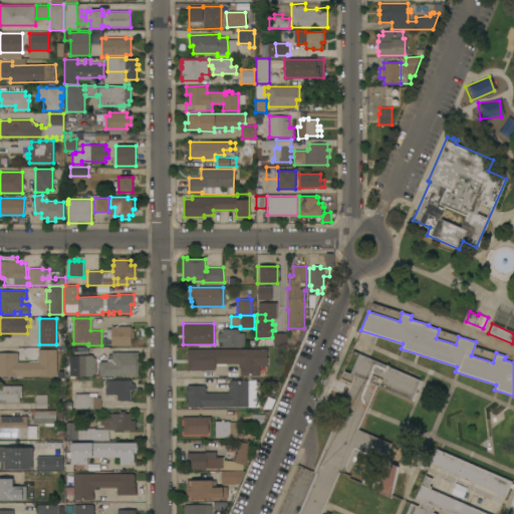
[(111,345),(111,338),(106,338),(106,328),(111,328),(111,326),(131,326),(131,327),(134,327),(134,337),(131,337),(131,345),(111,345)]
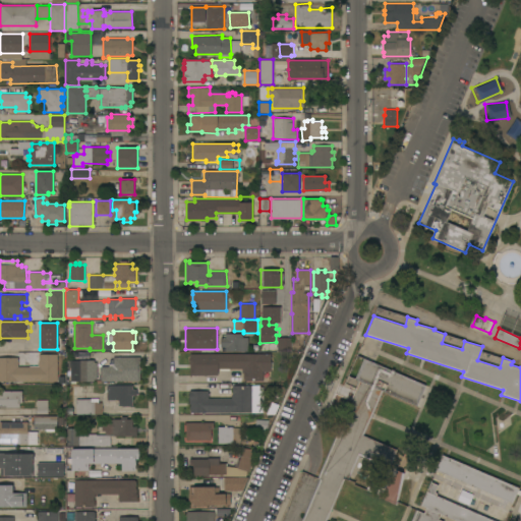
[(242,333),(242,337),(247,337),(247,351),(225,351),(225,347),(220,347),(220,338),(225,338),(225,333),(242,333)]
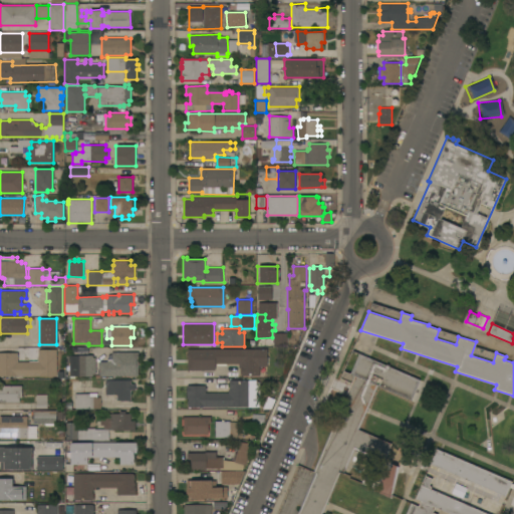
[(273,332),(286,332),(286,346),(273,346),(273,332)]
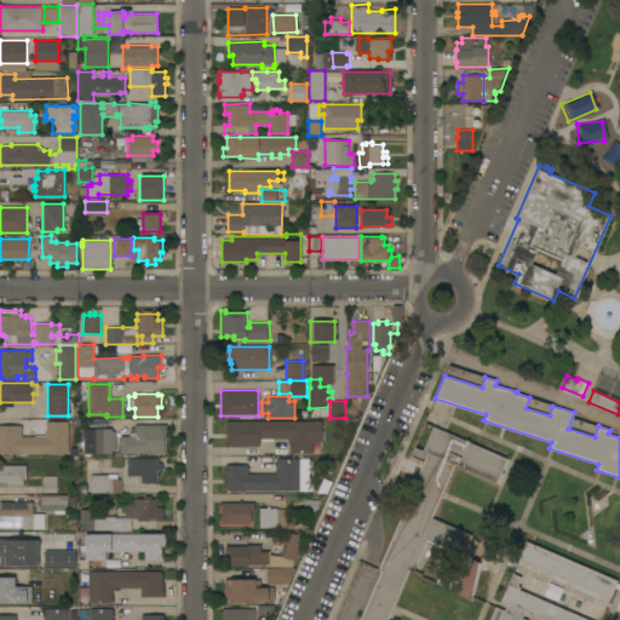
[(322,420),(322,453),(291,453),(291,443),(287,443),(287,438),(273,438),(273,440),(260,440),(260,438),(259,438),(259,446),(225,446),(225,420),(322,420)]
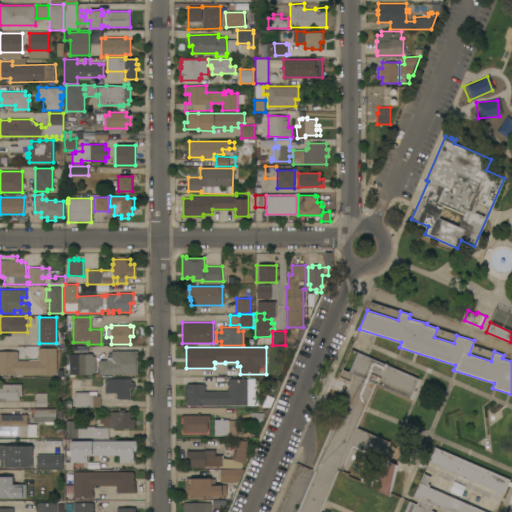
[(56,374),(0,374),(0,351),(17,351),(18,360),(29,360),(29,359),(37,359),(37,356),(38,356),(38,348),(56,348),(56,374)]
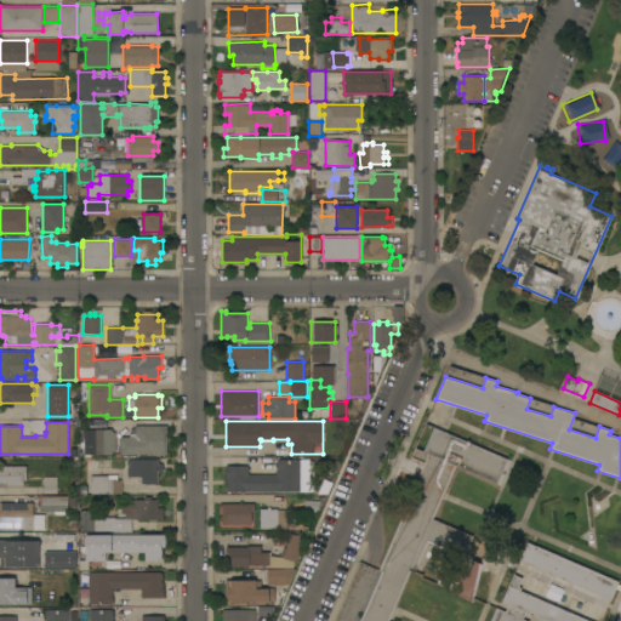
[(166,425),(167,454),(120,455),(120,437),(135,437),(135,426),(166,425)]
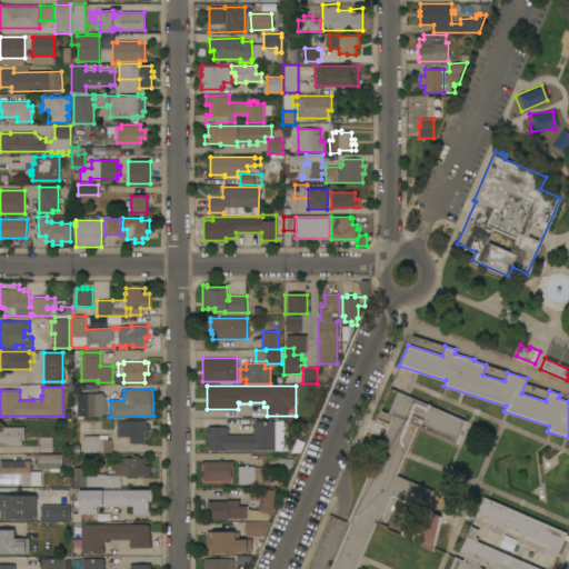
[(465,420),(456,443),(416,426),(396,475),(433,490),(426,509),(392,495),(380,525),(376,522),(357,568),(359,568),(330,568),(331,568),(330,568),(349,522),(347,522),(378,449),(377,449),(382,435),(365,427),(368,418),(388,427),(392,416),(387,413),(397,391),(465,420)]
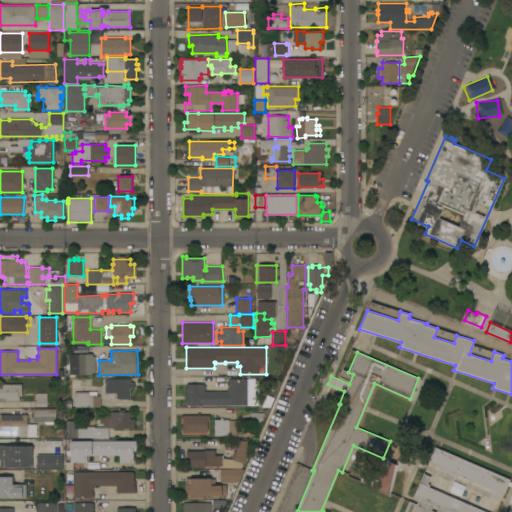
[(69,362),(67,362),(67,353),(92,353),(92,356),(95,356),(95,372),(93,372),(93,374),(69,374),(69,362)]
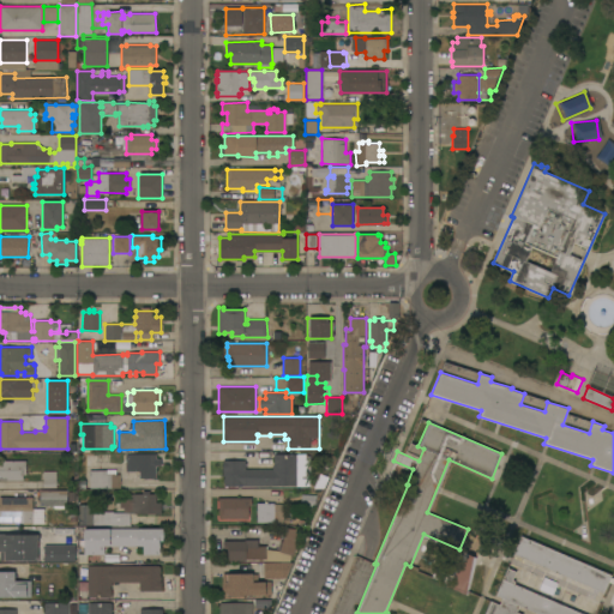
[(156,453),(156,458),(161,458),(161,465),(156,465),(156,477),(139,477),(139,470),(126,471),(126,453),(156,453)]
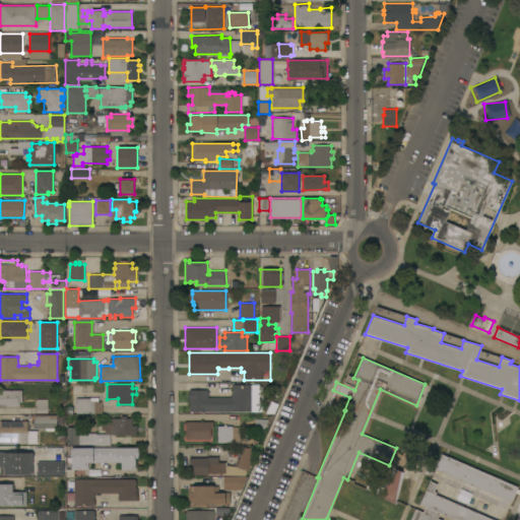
[(259,384),(259,410),(189,411),(189,390),(207,390),(207,391),(230,391),(230,397),(232,397),(232,394),(233,394),(233,393),(232,391),(232,386),(233,385),(259,384)]
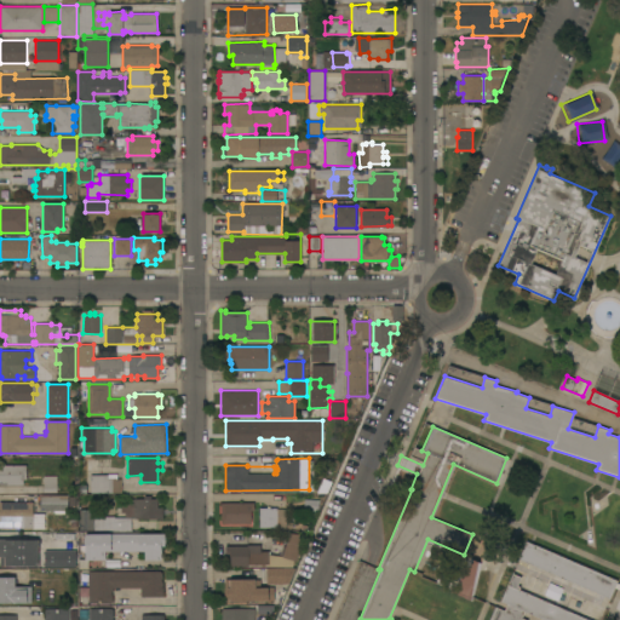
[(0,484),(0,465),(27,465),(27,480),(23,480),(23,484),(0,484)]
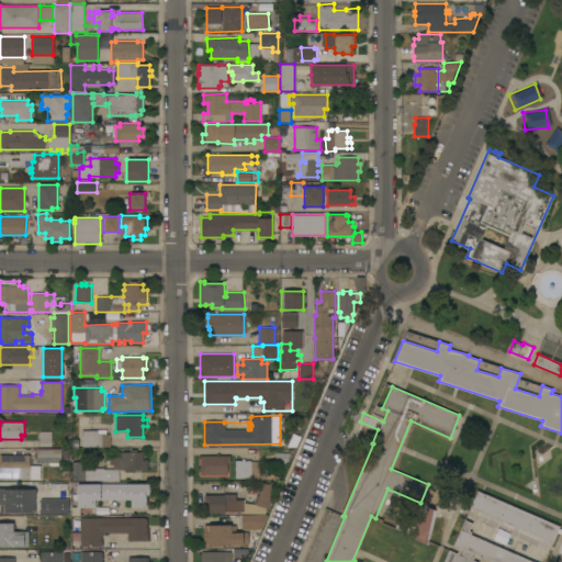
[(81,430),(98,430),(98,434),(110,434),(110,446),(82,447),(81,430)]
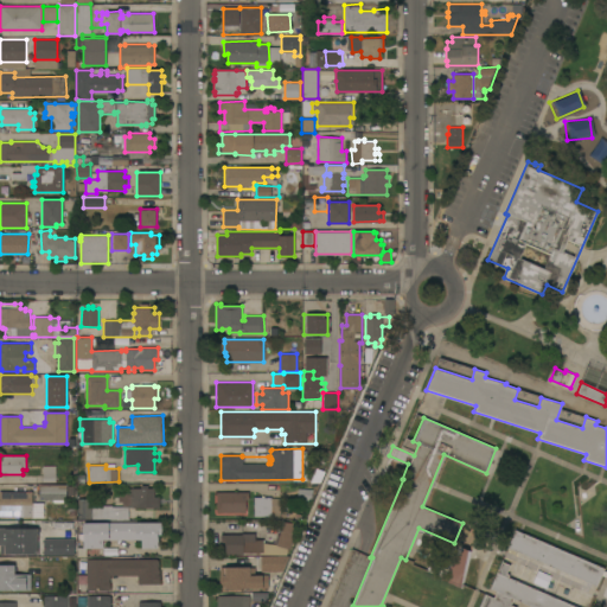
[(56,466),(56,481),(43,481),(43,466),(56,466)]
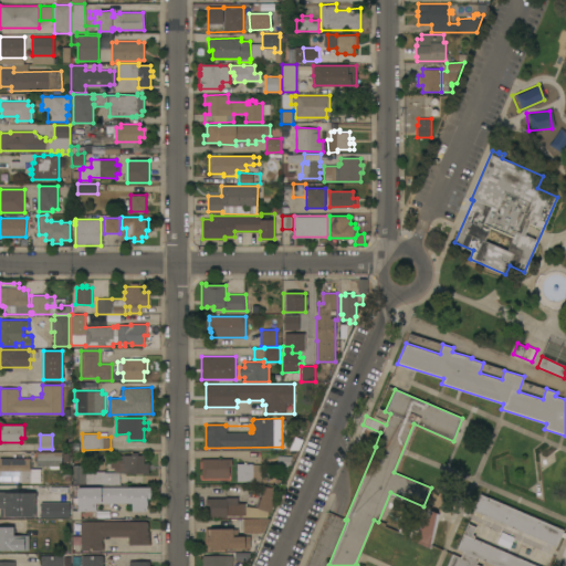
[(62,452),(62,465),(61,465),(61,469),(40,468),(40,465),(37,465),(37,451),(62,452)]
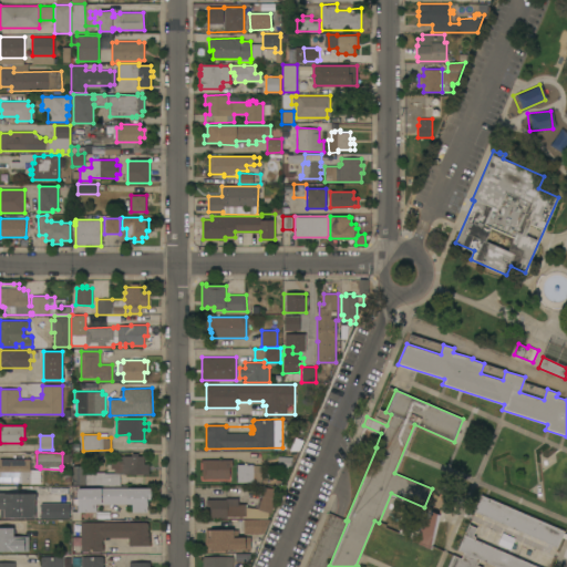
[(86,465),(86,472),(98,472),(104,472),(104,473),(115,473),(115,468),(111,468),(111,463),(117,463),(117,461),(121,461),(121,456),(132,456),(132,453),(138,453),(138,456),(144,456),(144,464),(148,464),(148,474),(143,474),(143,475),(136,475),(136,474),(124,474),(124,473),(120,473),(120,484),(73,485),(72,466),(86,465)]
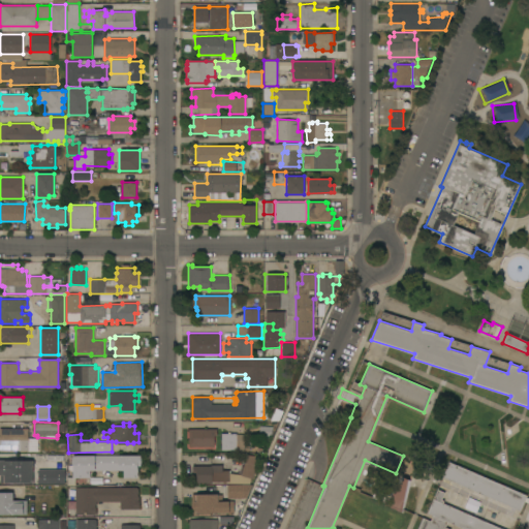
[(0,428),(28,428),(28,438),(38,438),(38,450),(27,450),(27,444),(21,444),(21,450),(0,450),(0,428)]
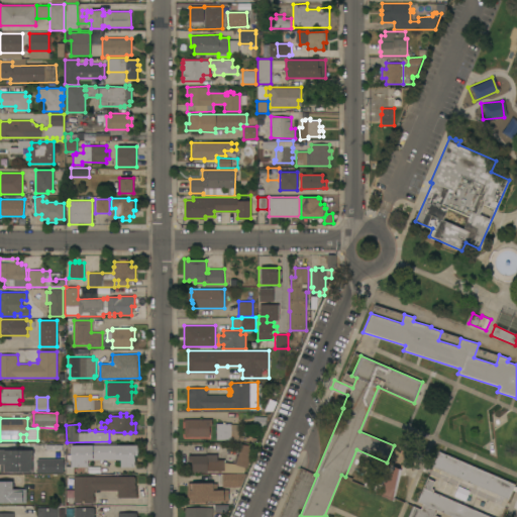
[(212,419),(212,425),(209,425),(209,436),(184,436),(184,419),(212,419)]
